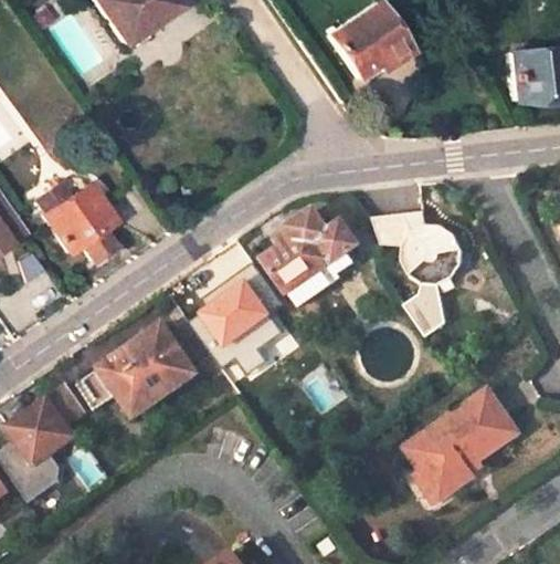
[(170,6),(166,0),(90,0),(118,42),(120,41),(123,44),(128,45),(143,35),(143,34),(143,30),(141,28),(140,28),(170,6)]
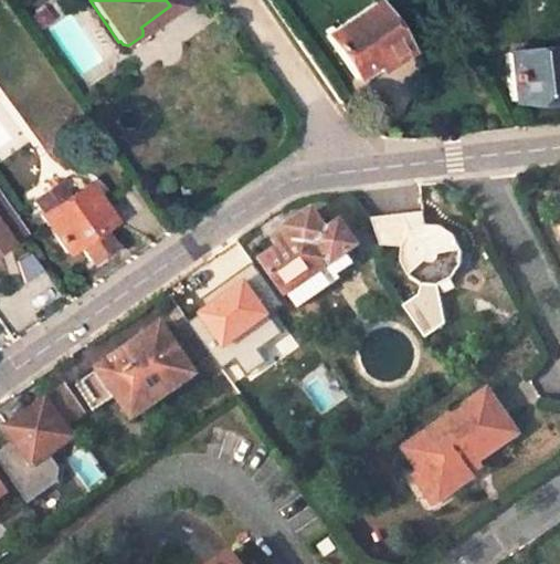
[(407,53),(372,2),(323,35),(354,79),(371,65),(377,73),(407,53)]
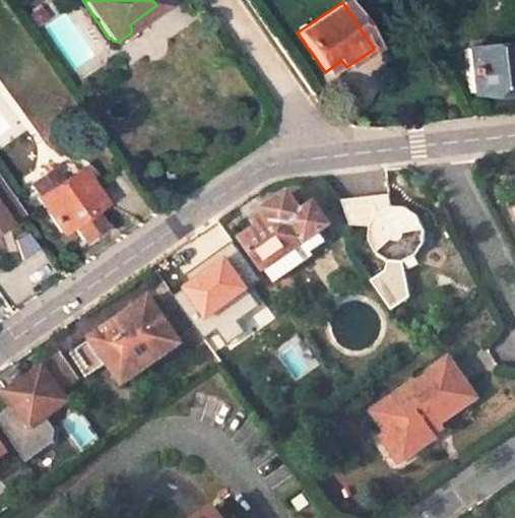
[(514,43),(464,49),(468,90),(514,85),(514,43)]
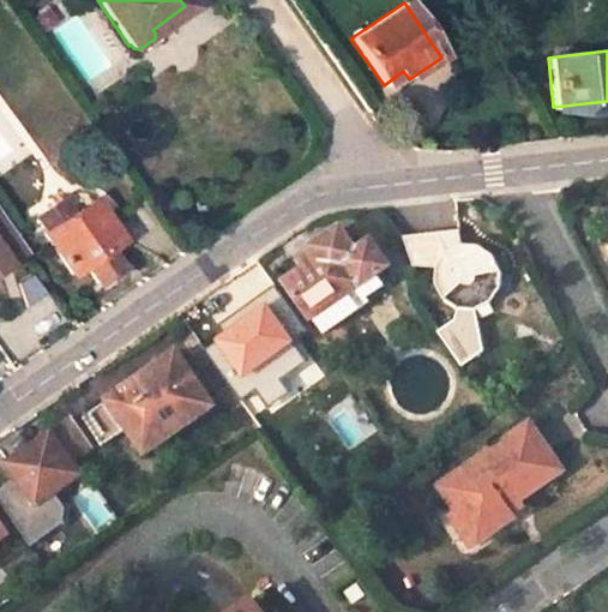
[(120,240),(94,198),(56,225),(52,220),(47,223),(49,228),(43,233),(71,274),(84,265),(95,282),(121,265),(108,247),(120,240)]
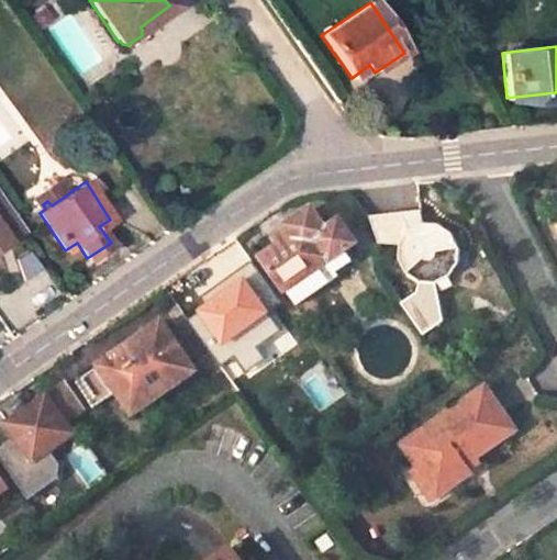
[(421,208),(368,210),(378,239),(378,242),(400,243),(400,258),(407,271),(420,280),(436,282),(449,275),(459,261),(459,247),(452,233),(438,224),(422,221),(421,208)]
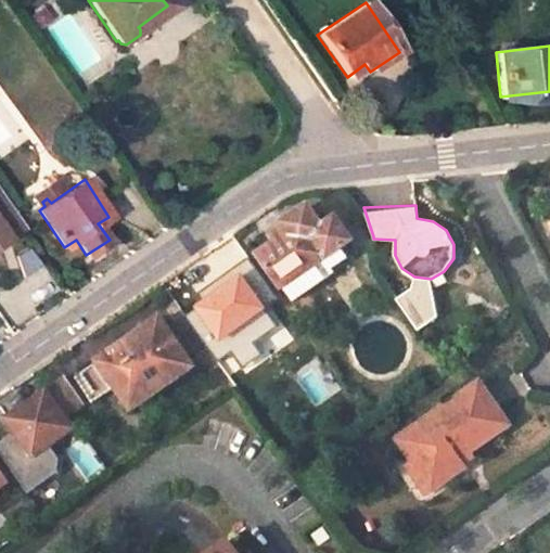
[(319,226),(305,206),(282,221),(284,226),(254,247),(292,301),(349,260),(337,244),(347,238),(331,216),(319,226)]
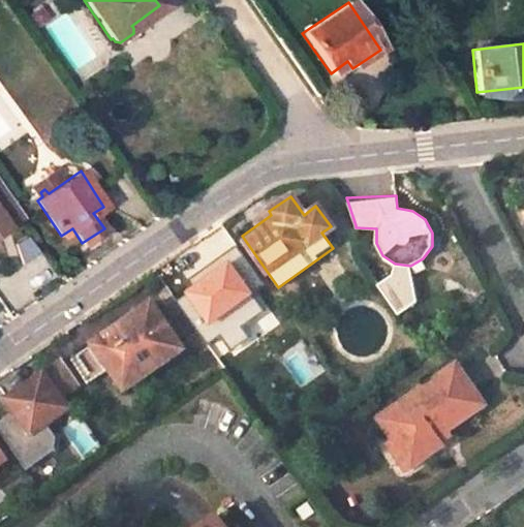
[(10,202),(0,209),(0,261),(8,256),(35,239),(10,202)]
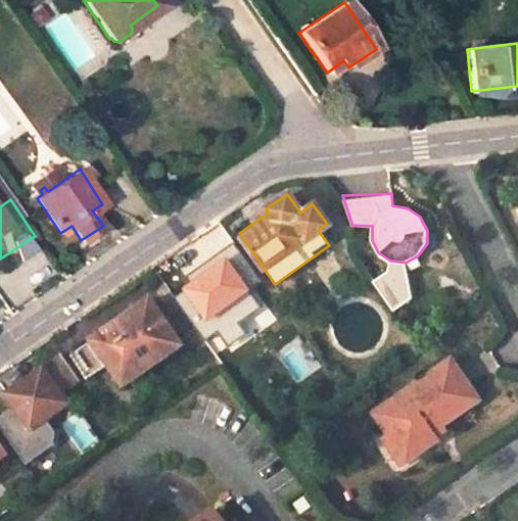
[(14,264),(25,255),(17,247),(8,253),(14,264)]
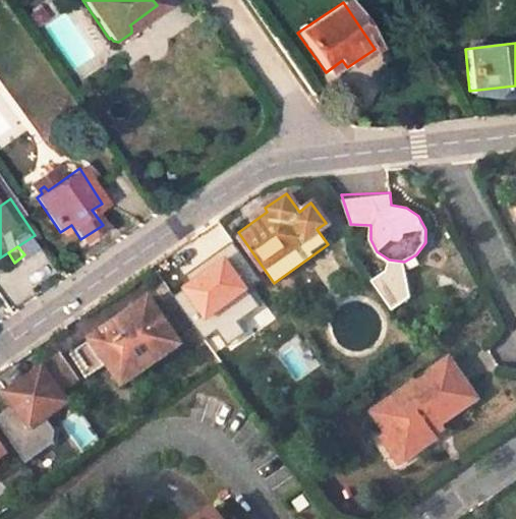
[(178,342),(149,298),(76,349),(93,371),(108,361),(122,381),(178,342)]
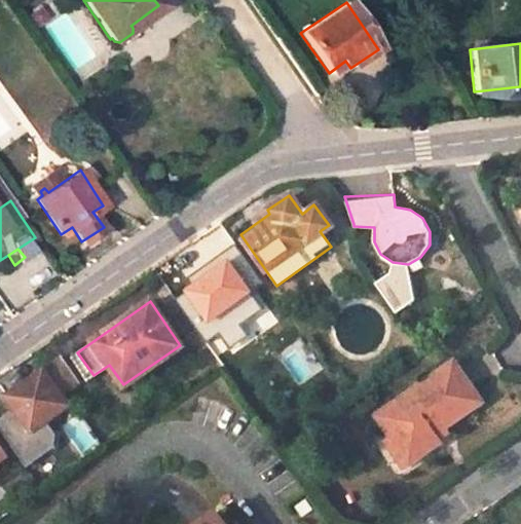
[(66,395),(80,384),(62,360),(48,369),(66,395)]
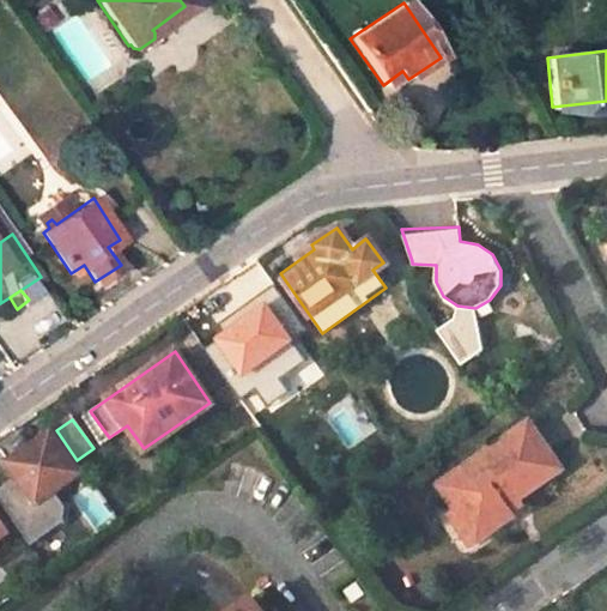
[(557,467),(527,423),(478,458),(475,454),(453,470),(455,475),(442,483),(441,494),(453,512),(462,527),(483,513),(492,527),(510,514),(503,503),(514,496),(557,467)]
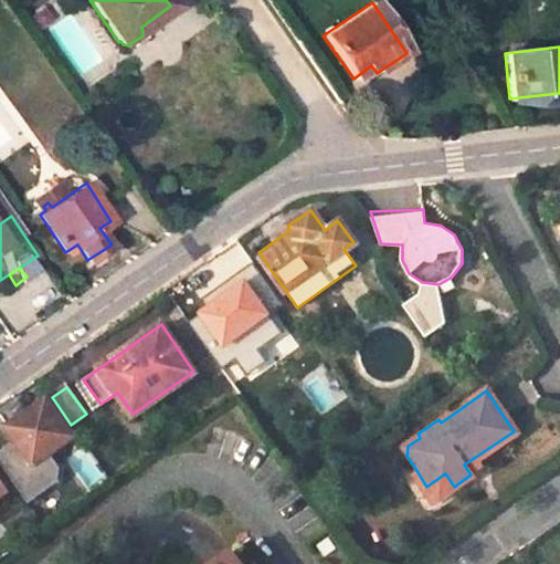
[(24,451),(33,463),(73,436),(48,399),(8,427),(11,434),(4,439),(18,457),(24,451)]
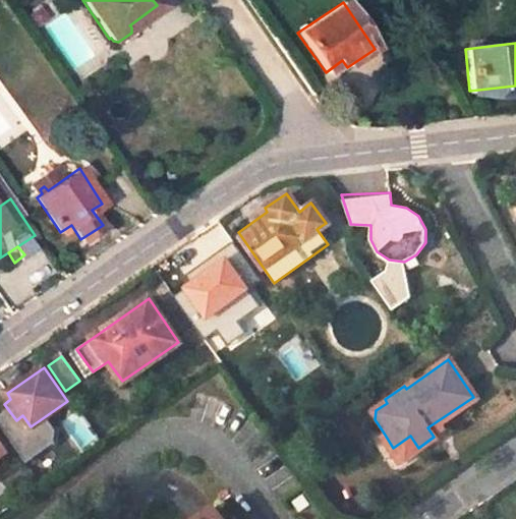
[(427,427),(434,437),(443,430),(437,421),(427,427)]
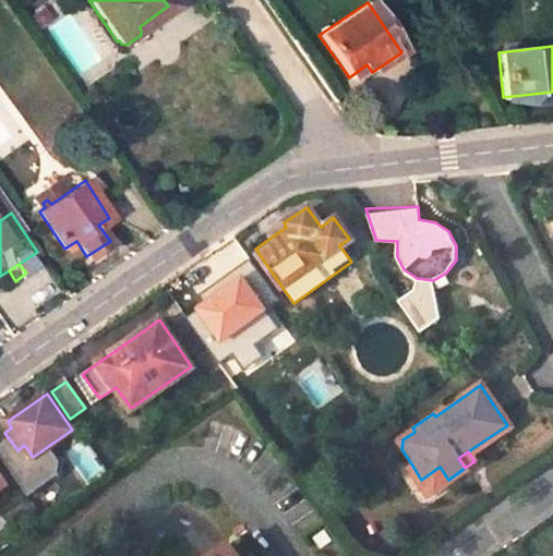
[(421,498),(448,480),(440,467),(421,480),(412,466),(403,471),(421,498)]
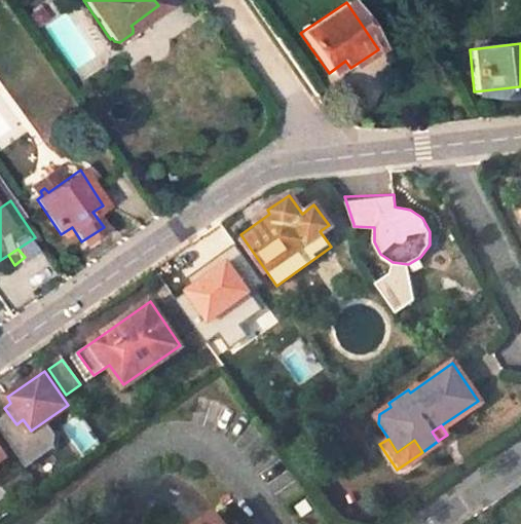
[(221,523),(213,513),(197,523),(221,523)]
